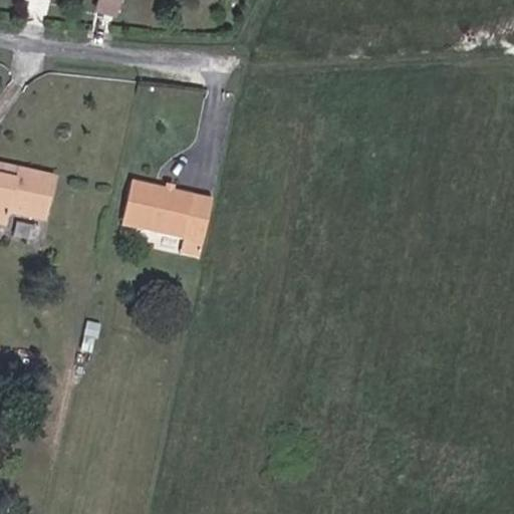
[(99,0),(97,8),(113,13),(116,0),(99,0)]
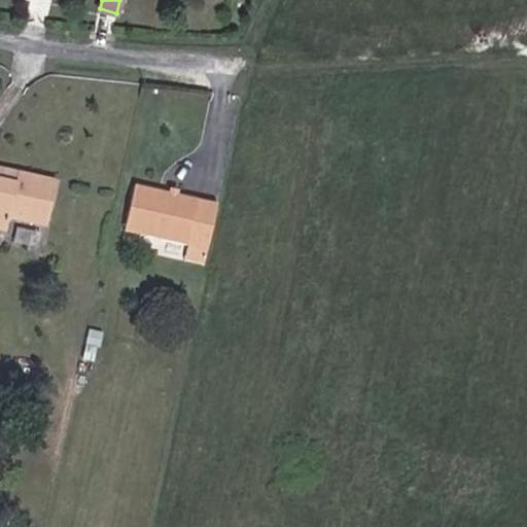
[(0,181),(14,185),(16,174),(0,170),(0,181)]
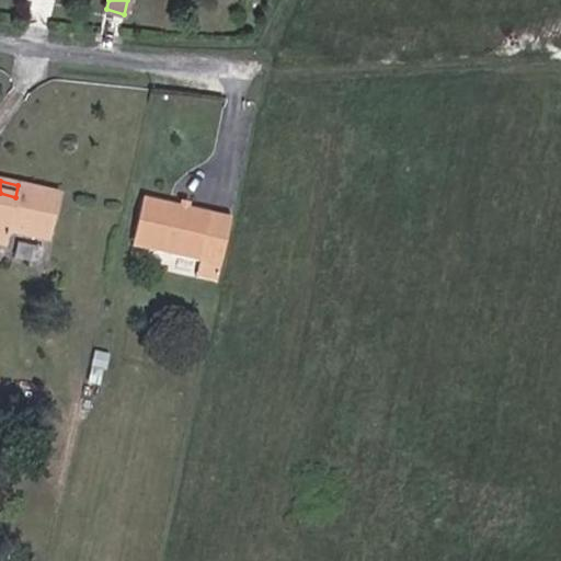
[(15,197),(0,193),(0,243),(6,245),(9,230),(50,240),(60,195),(18,185),(15,197)]
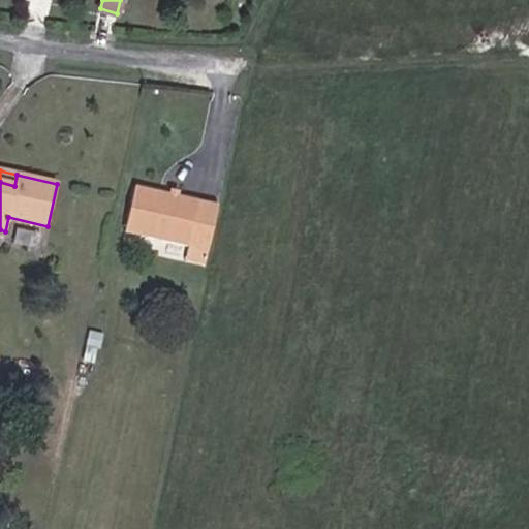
[(220,201),(137,183),(127,229),(189,244),(210,248),(220,201)]
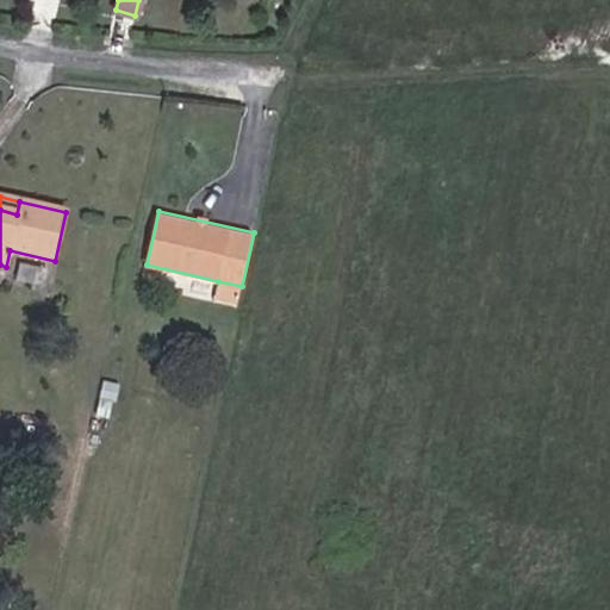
[(242,286),(218,281),(215,299),(237,304),(242,286)]
